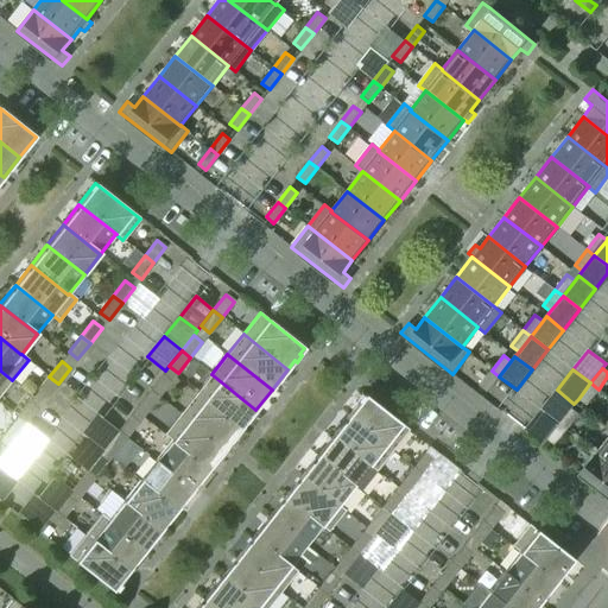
[(0,394),(12,380),(0,371),(0,394)]
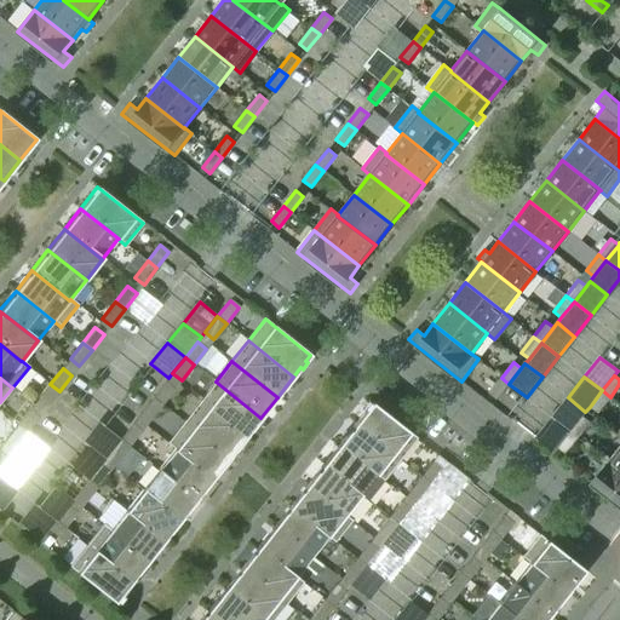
[(497,400),(509,384),(501,378),(489,392),(497,400)]
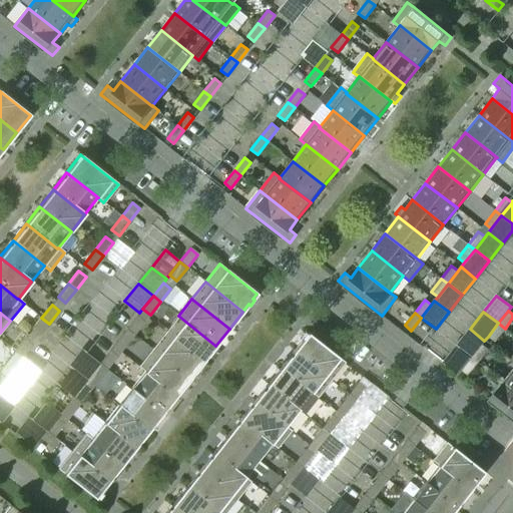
[(215,346),(178,316),(165,333),(202,363),(215,346)]
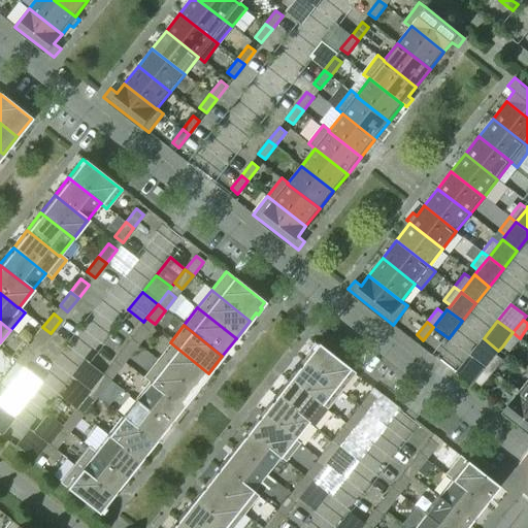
[(149,332),(140,326),(130,338),(138,345),(149,332)]
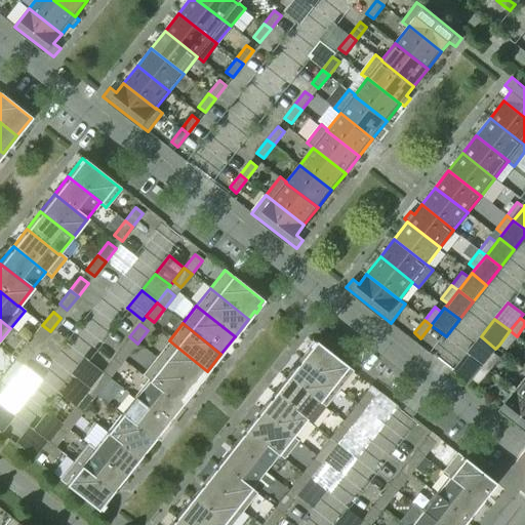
[(39,345),(50,331),(42,325),(32,339),(39,345)]
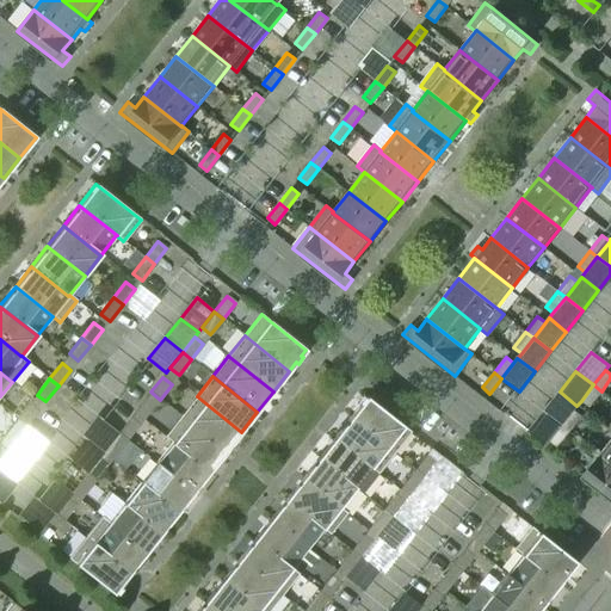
[(581,401),(588,407),(602,392),(593,384),(581,401)]
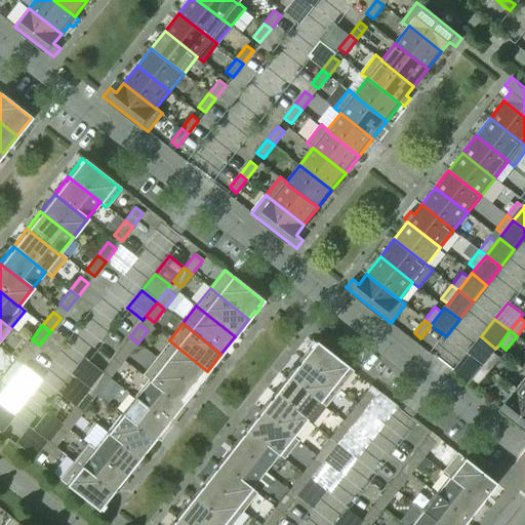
[(126,357),(137,344),(129,336),(118,351),(126,357)]
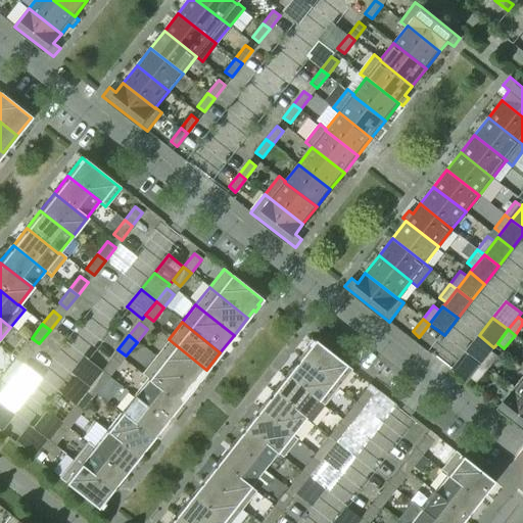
[(466,352),(481,364),(491,351),(493,347),(479,335),(466,352)]
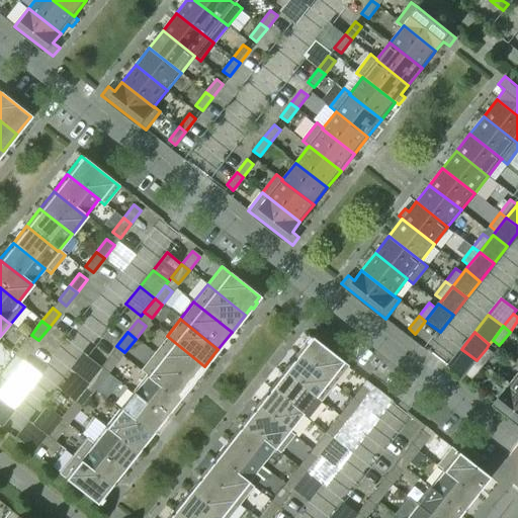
[(204,366),(167,336),(153,353),(191,383),(204,366)]
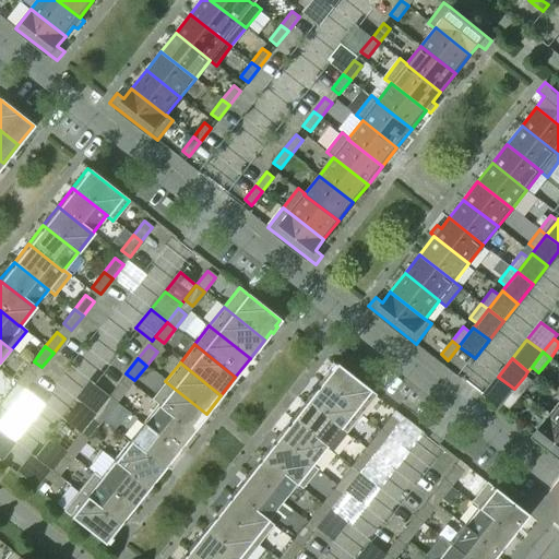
[(376,395),(334,363),(319,382),(360,415),(376,395)]
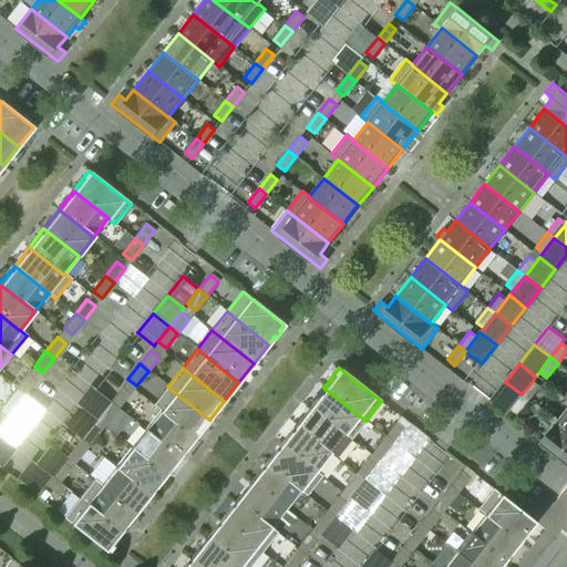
[(24,395),(35,381),(28,374),(17,389),(24,395)]
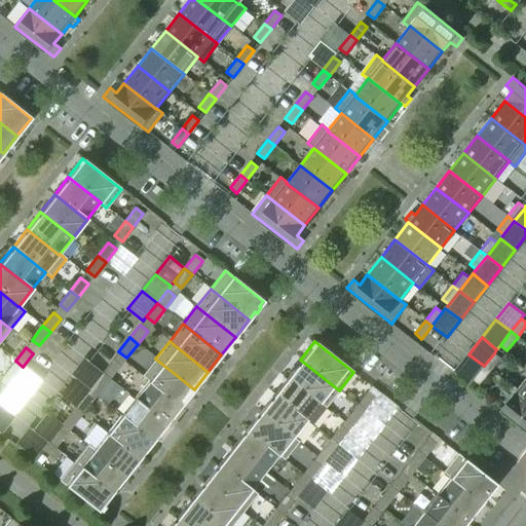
[(484,366),(490,372),(500,359),(494,353),(484,366)]
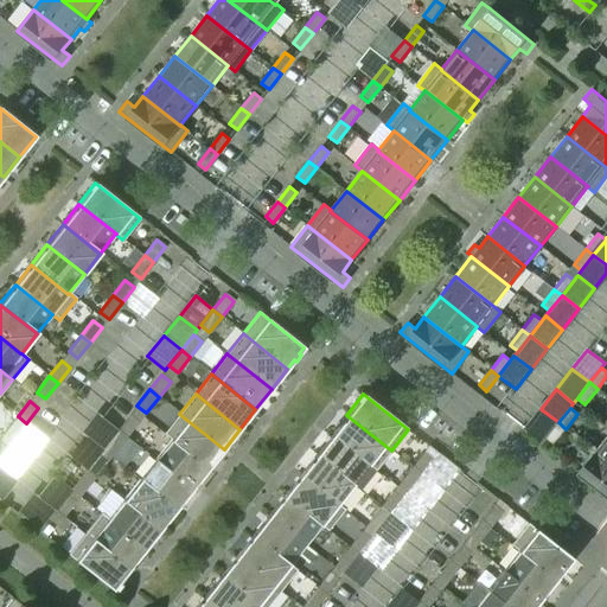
[(545,438),(558,422),(541,409),(525,428),(543,441),(545,438)]
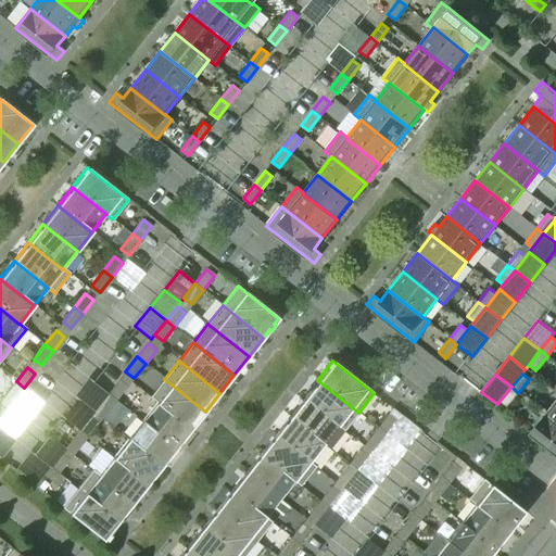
[(205,412),(164,379),(150,397),(156,403),(190,429),(205,412)]
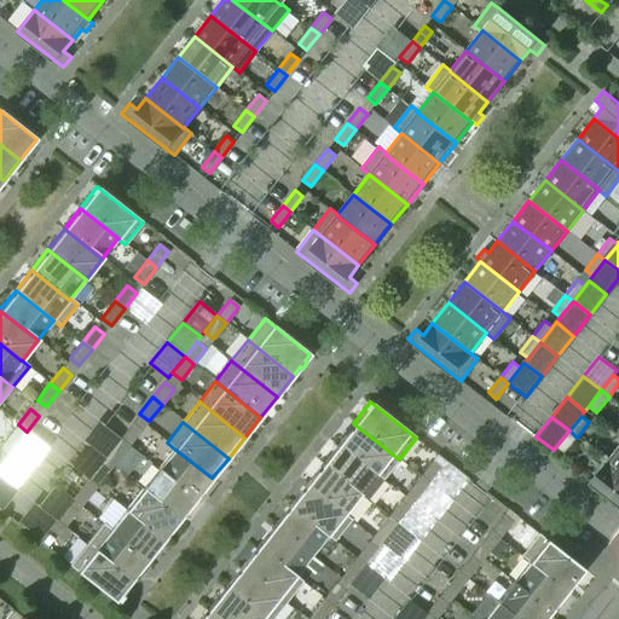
[(142,431),(132,423),(120,439),(129,446),(142,431)]
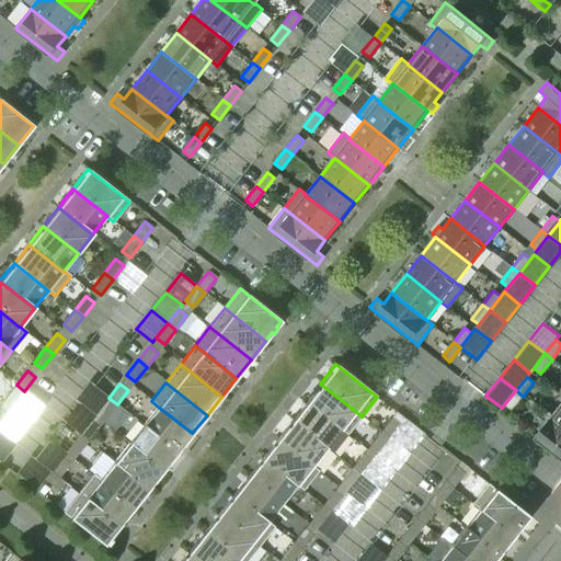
[(362,416),(320,384),(315,391),(312,390),(307,397),(309,398),(306,402),(340,430),(346,435),(362,416)]
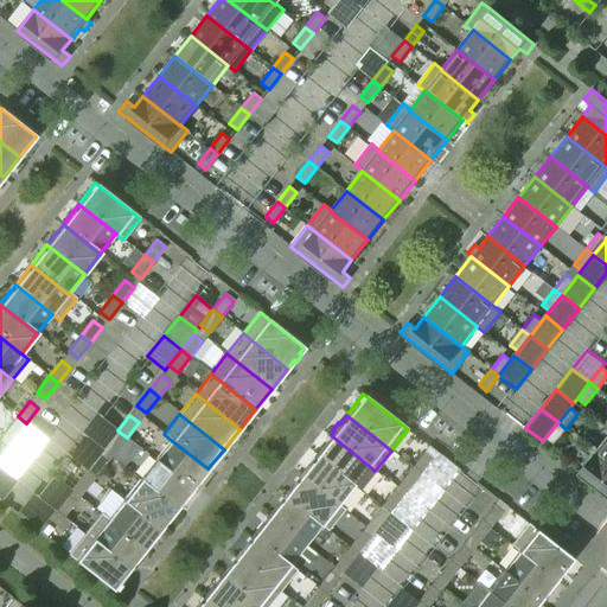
[(14,439),(26,423),(18,416),(5,432),(14,439)]
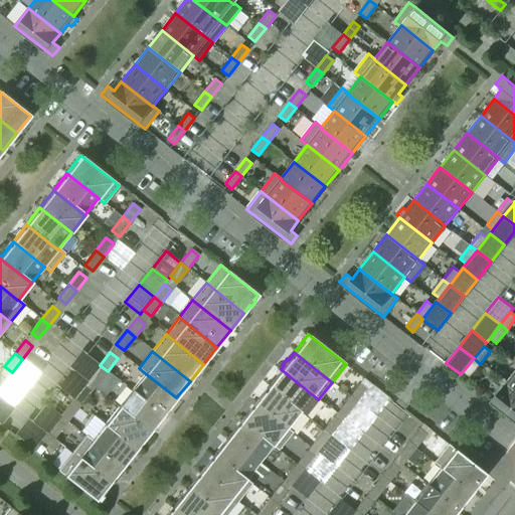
[(90,378),(100,365),(86,353),(71,370),(87,382),(90,378)]
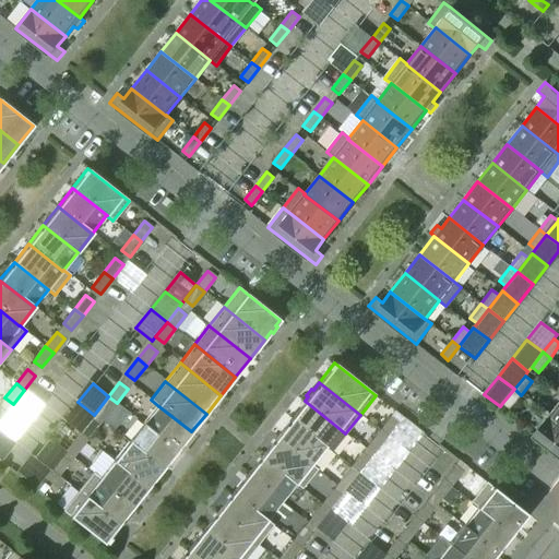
[(502,403),(510,409),(521,395),(514,389),(502,403)]
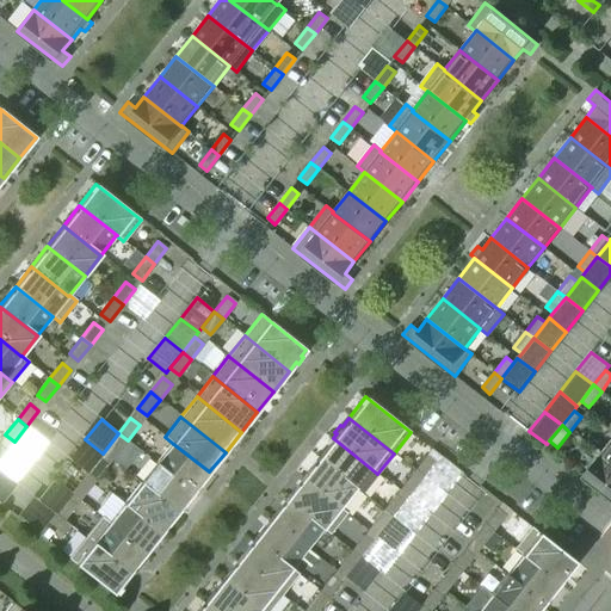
[(115,456),(128,440),(118,433),(106,449),(115,456)]
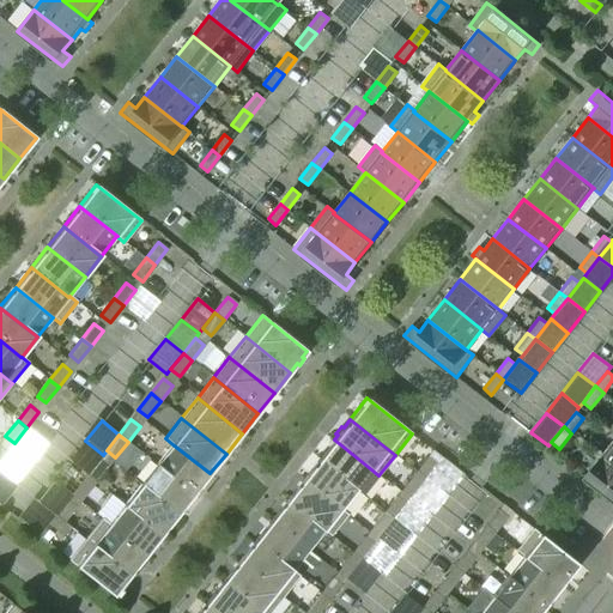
[(371,469),(334,439),(319,460),(356,490),(371,469)]
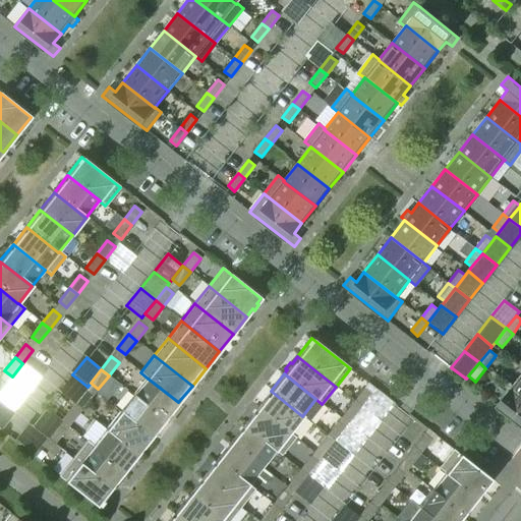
[(59,392),(74,403),(84,391),(88,387),(72,374),(59,392)]
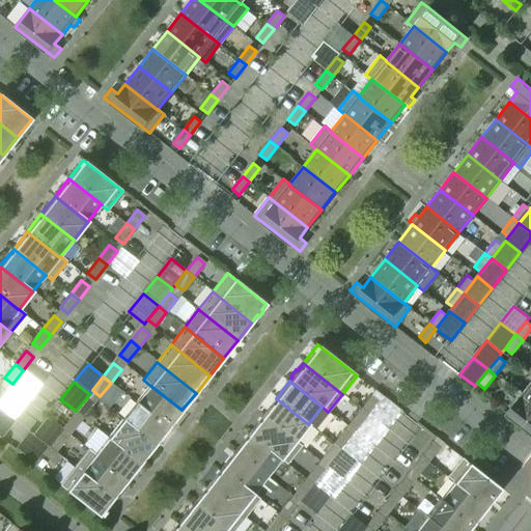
[(530,403),(530,382),(521,395),(530,403)]
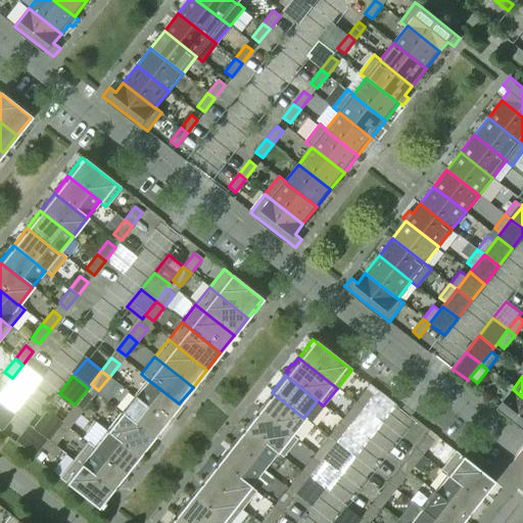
[(179,403),(147,379),(133,396),(165,421),(179,403)]
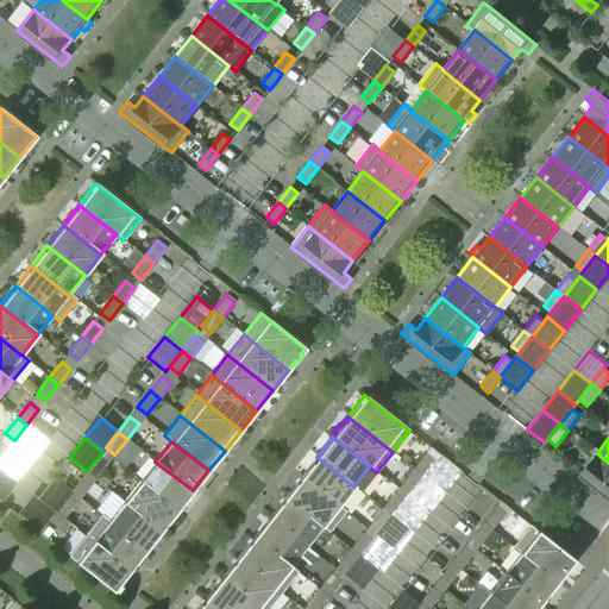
[(422,475),(434,460),(426,453),(414,468),(422,475)]
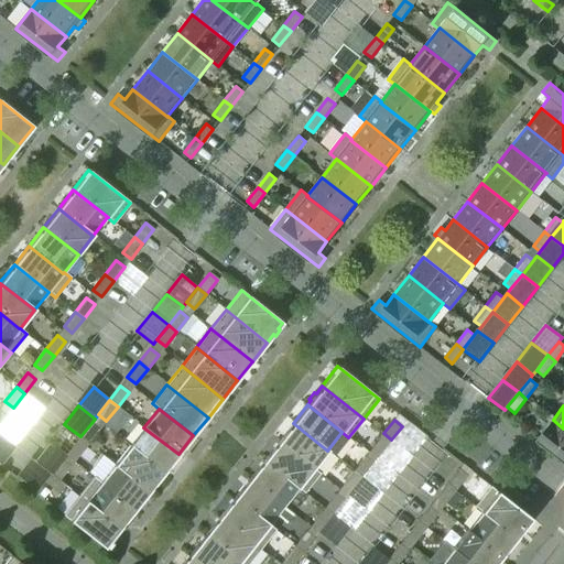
[(538,440),(563,461),(563,429),(553,420),(538,440)]
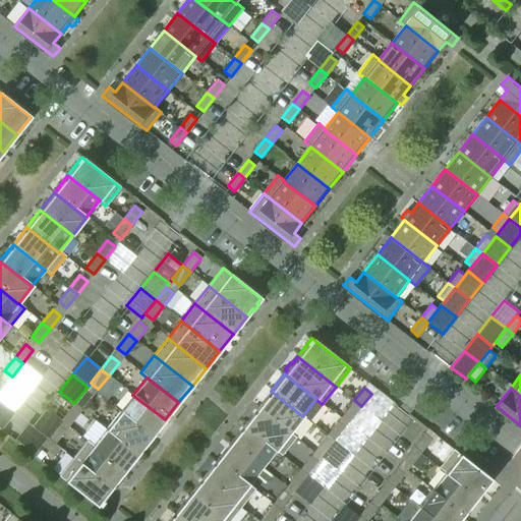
[(92,397),(84,391),(74,403),(81,409),(92,397)]
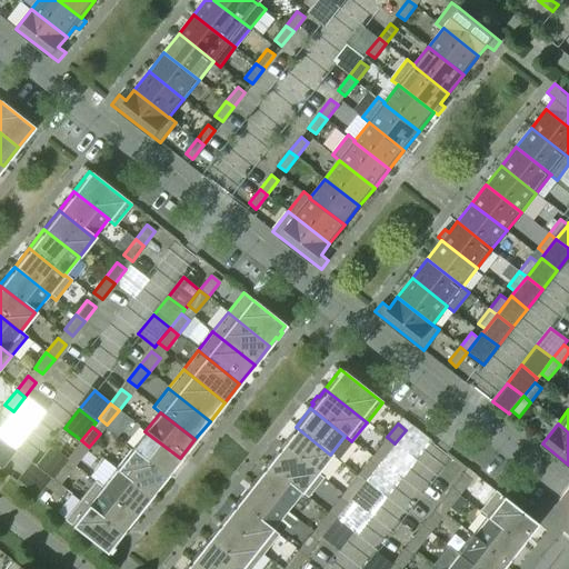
[(330,455),(296,427),(280,446),(316,473),(316,472),(330,455)]
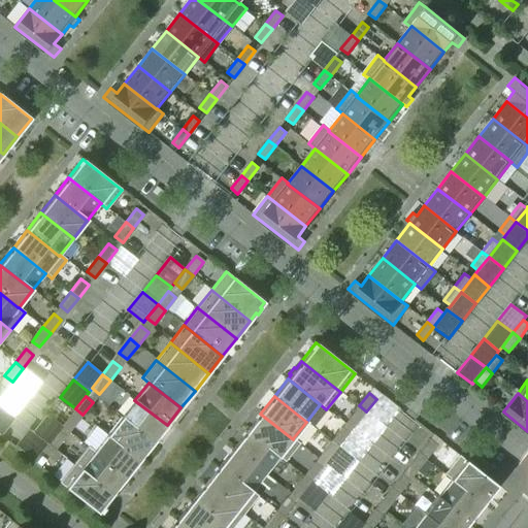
[(167,425),(134,400),(121,417),(153,442),(167,425)]
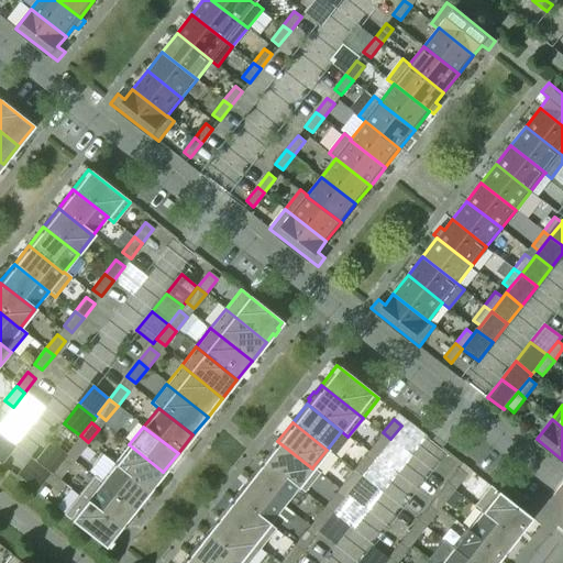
[(379,454),(390,439),(383,432),(371,448),(379,454)]
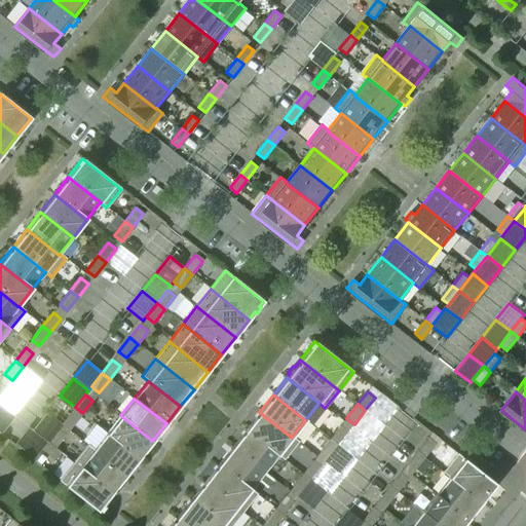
[(71,427),(82,413),(75,407),(64,421),(71,427)]
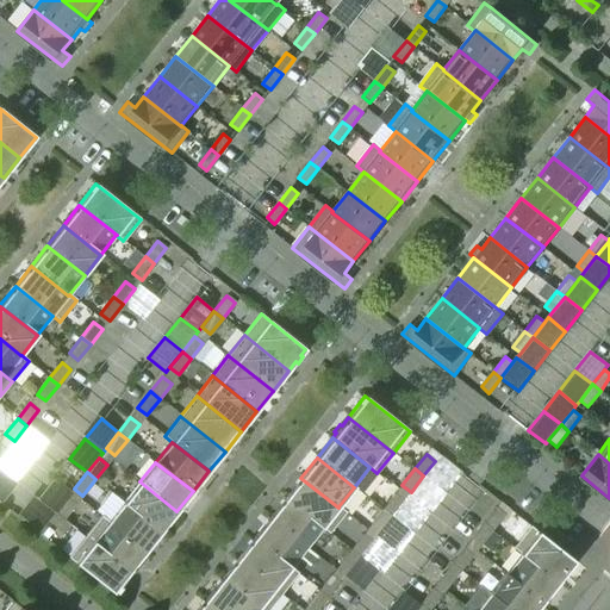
[(338,508),(300,478),(285,498),(322,528),(329,534),(346,512),(338,506),(338,508)]
